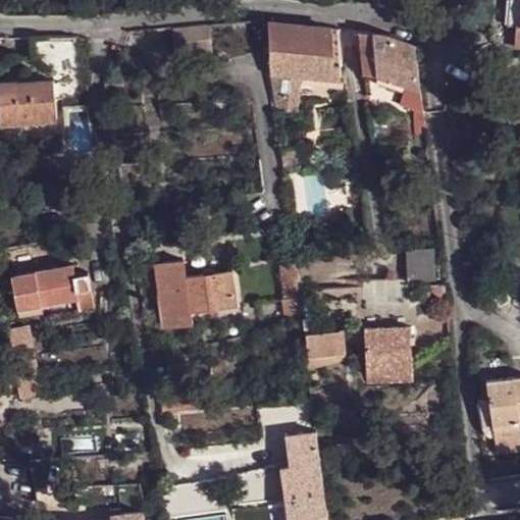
[(503,0),(501,27),(510,27),(519,29),(519,0),(503,0)]
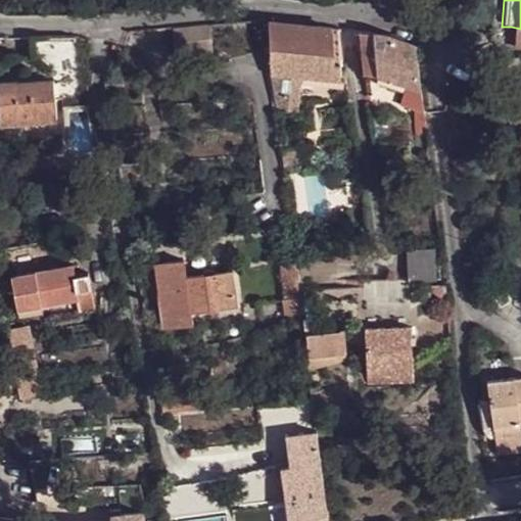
[(329,28),(267,22),(273,76),(289,77),(340,81),(337,30),(329,28)]
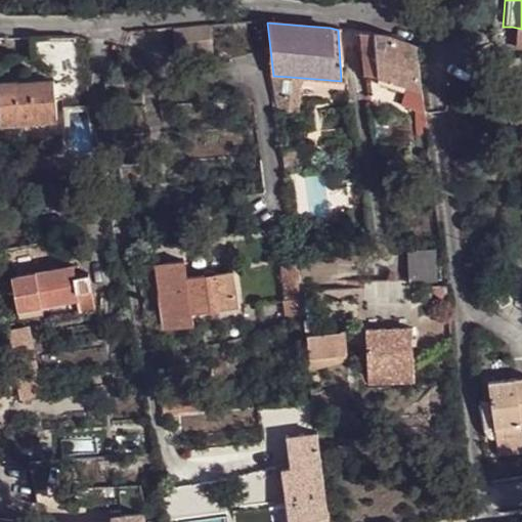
[(521,50),(521,28),(521,29),(512,27),(512,49),(521,50)]
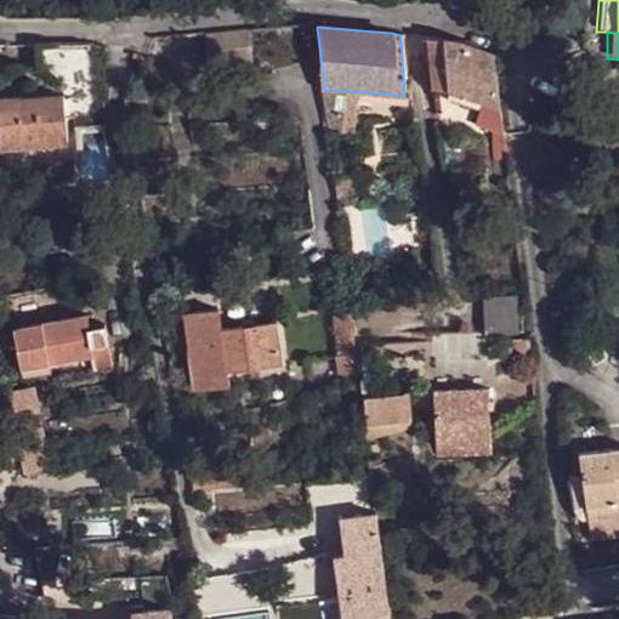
[(425,39),(431,90),(448,90),(442,41),(425,39)]
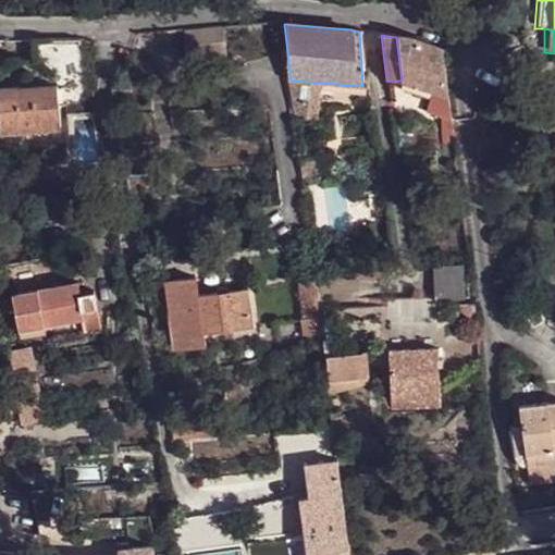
[(416,39),(396,37),(402,81),(421,87),(433,91),(439,95),(448,96),(446,69),(444,52),(432,46),(416,39)]
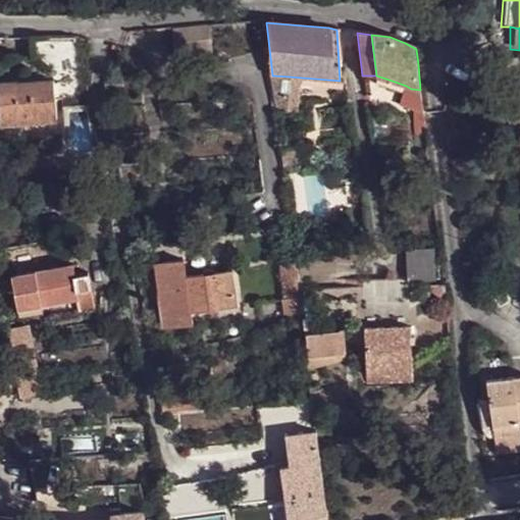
[(55,102),(90,98),(78,38),(30,40),(33,60),(38,60),(45,63),(51,70),(53,79),(53,85),(55,102)]
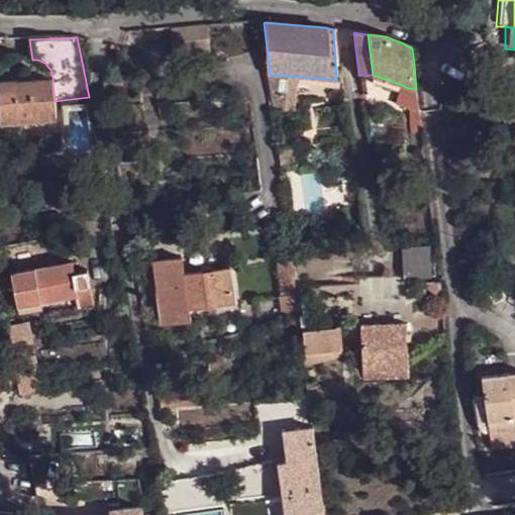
[(270,75),(268,74),(273,113),(291,110),(286,76),(270,75)]
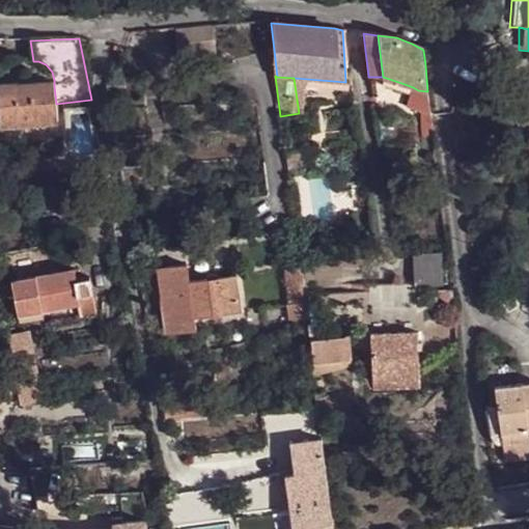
[(430,116),(427,91),(418,90),(413,87),(401,83),(406,115),(422,114),(430,116)]
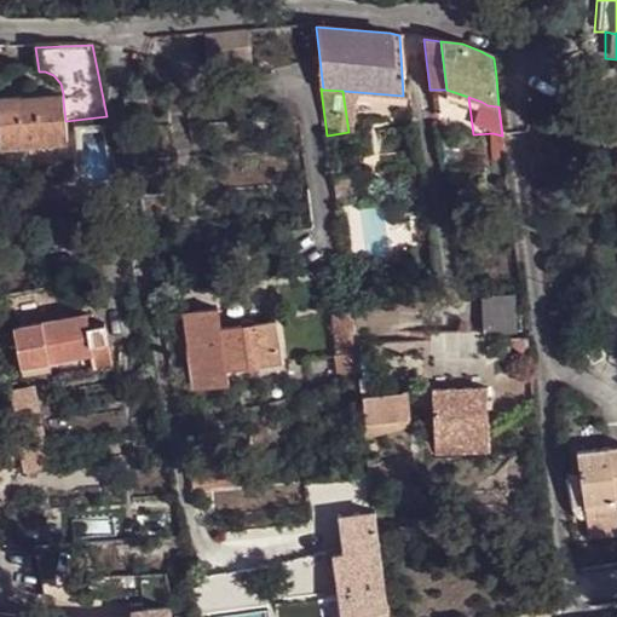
[(63,101),(17,102),(17,110),(0,111),(0,150),(67,145),(65,121),(63,101)]
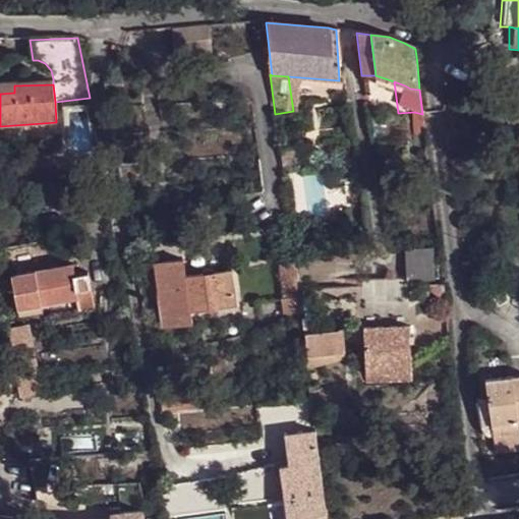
[(426,136),(422,114),(414,112),(417,135),(426,136)]
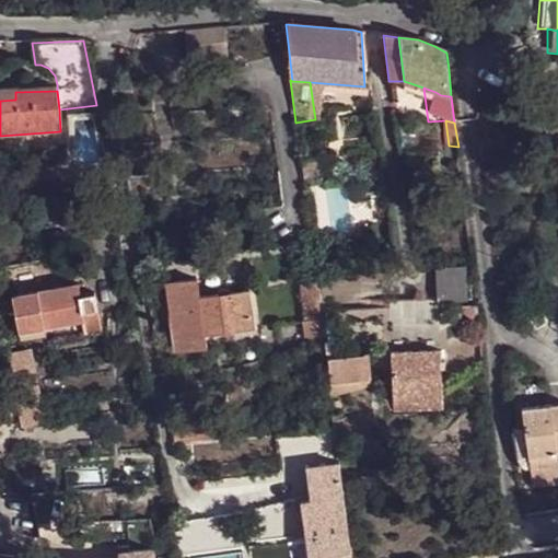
[(300,158),(302,184),(323,182),(318,155),(300,158)]
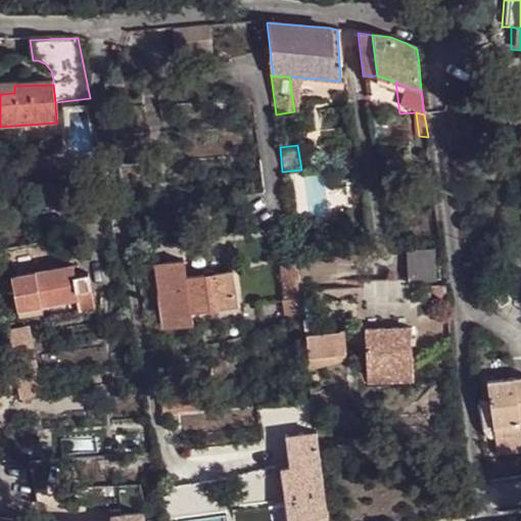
[(107,206),(103,189),(92,191),(96,209),(107,206)]
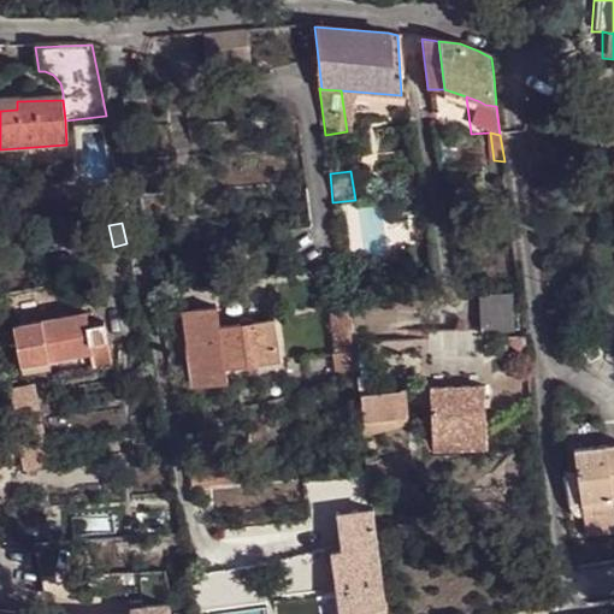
[(486,337),(519,335),(517,301),(483,301),(486,337)]
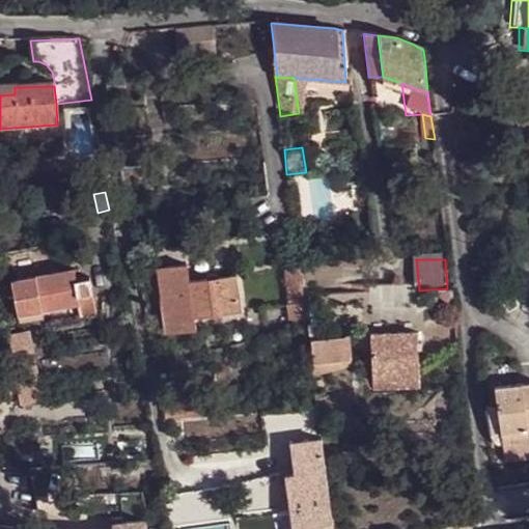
[(190,282),(188,260),(155,265),(164,323),(195,318),(242,312),(237,275),(190,282)]
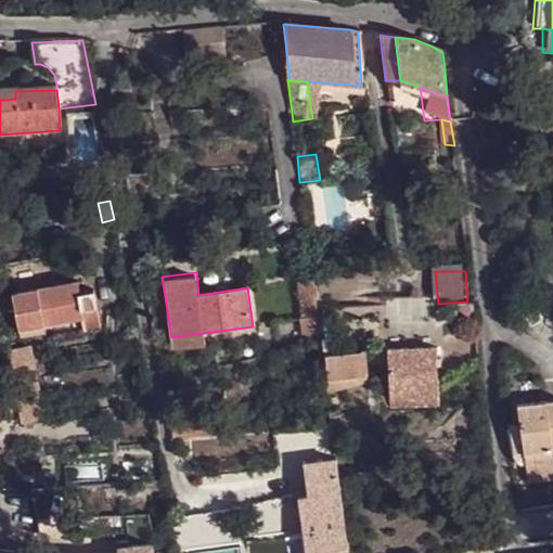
[(44,324),(82,318),(87,336),(103,334),(91,287),(80,290),(77,278),(13,294),(24,341),(47,335),(44,324)]
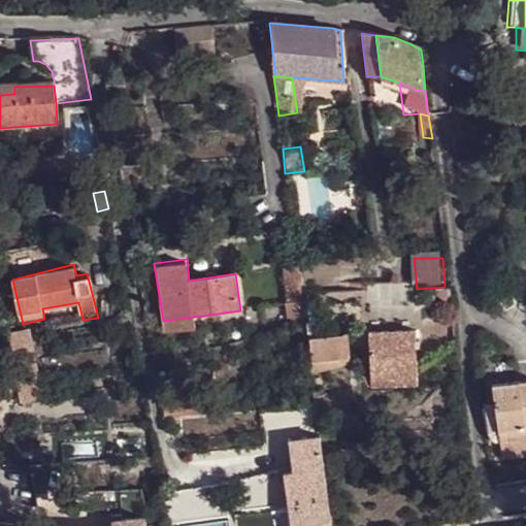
[(291,300),(301,299),(296,264),(286,266),(291,300)]
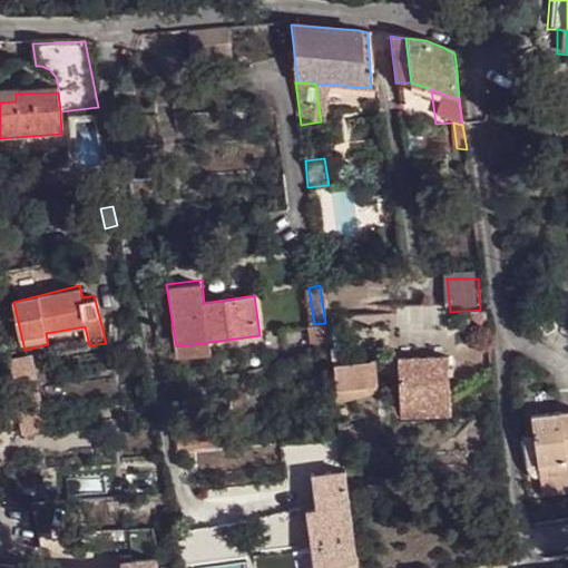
[(1,311),(5,333),(13,332),(9,310),(1,311)]
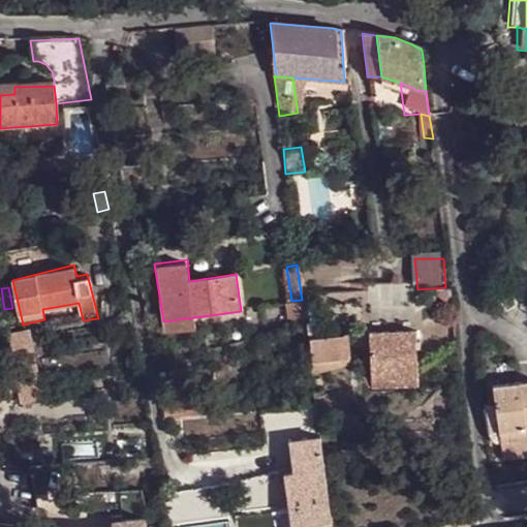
[(302,300),(291,301),(295,326),(305,324),(302,300)]
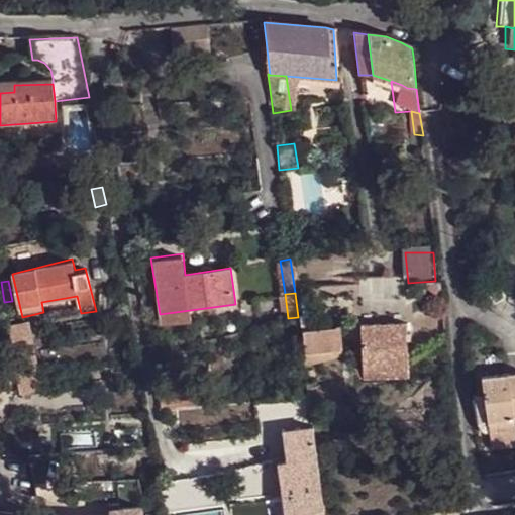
[(10,335),(21,396),(43,392),(28,323),(9,326),(10,335)]
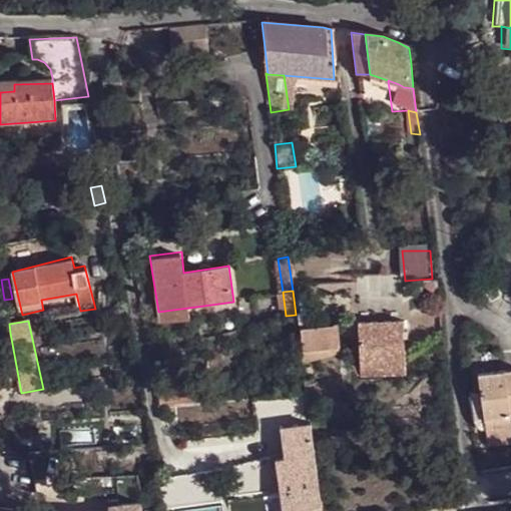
[(382,376),(402,376),(401,324),(357,325),(358,369),(382,369),(382,376)]
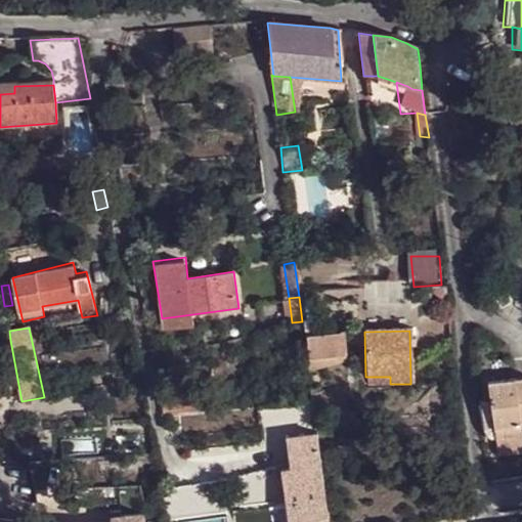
[(304,333),(306,352),(311,351),(314,350),(313,341),(311,332),(308,332),(304,333)]
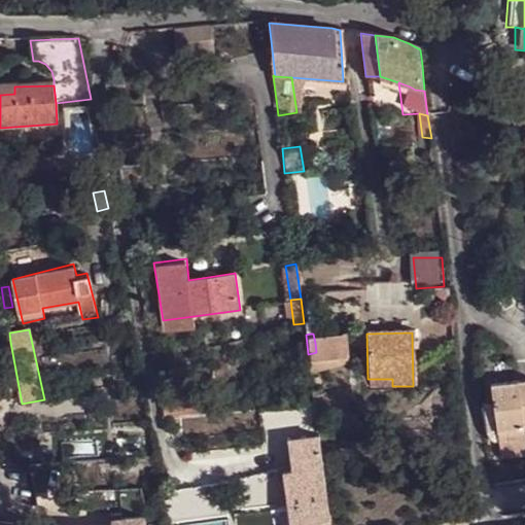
[(313,353),(315,363),(315,366),(353,362),(351,340),(315,343),(316,352),(313,353)]
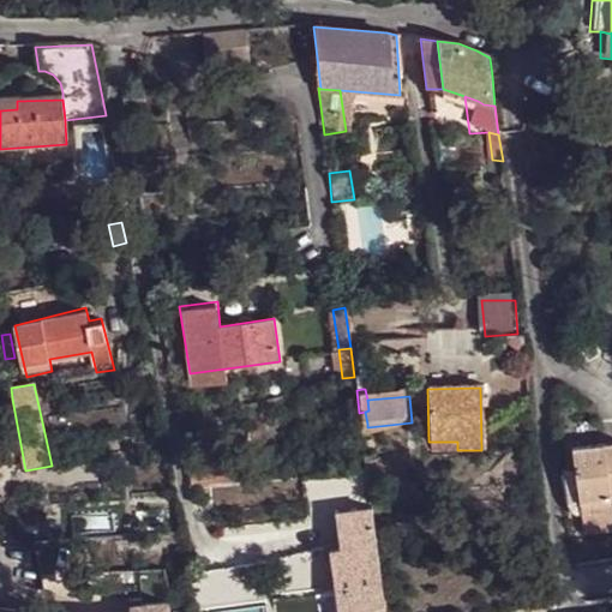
[(412,423),(367,427),(369,443),(413,431),(412,423)]
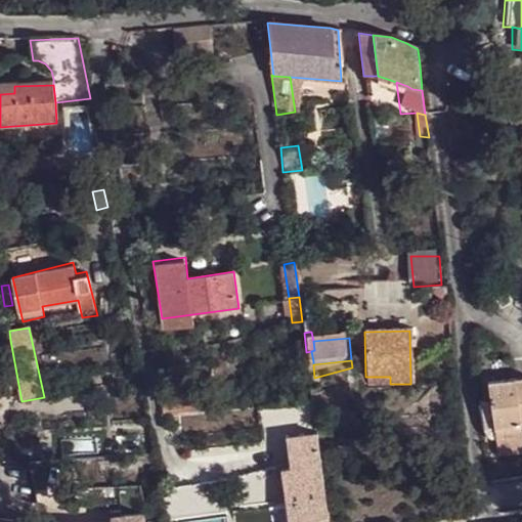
[(184,364),(173,366),(174,378),(185,377),(184,364)]
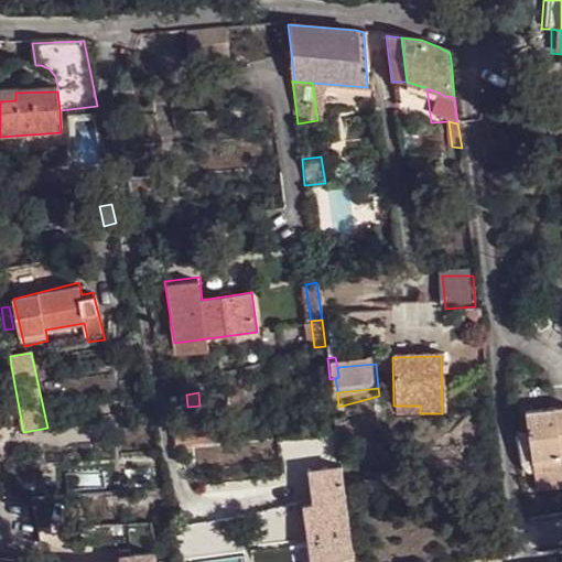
[(561,412),(529,418),(536,469),(561,466),(561,412)]
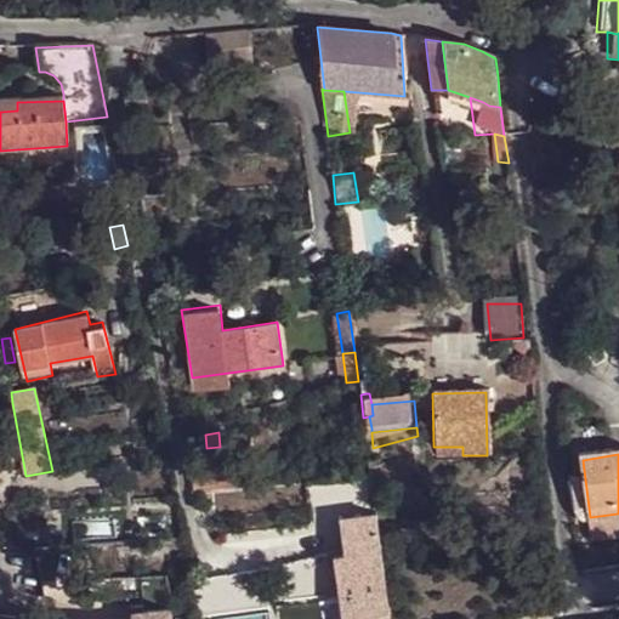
[(385,590),(374,511),(339,515),(345,554),(333,556),(339,596),(385,590)]
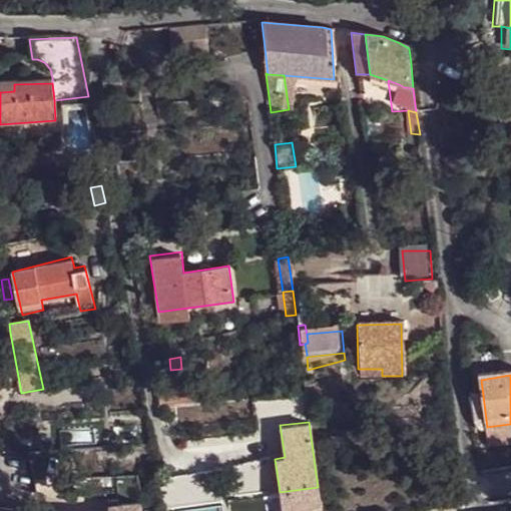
[(510,424),(487,427),(490,452),(510,448),(510,424)]
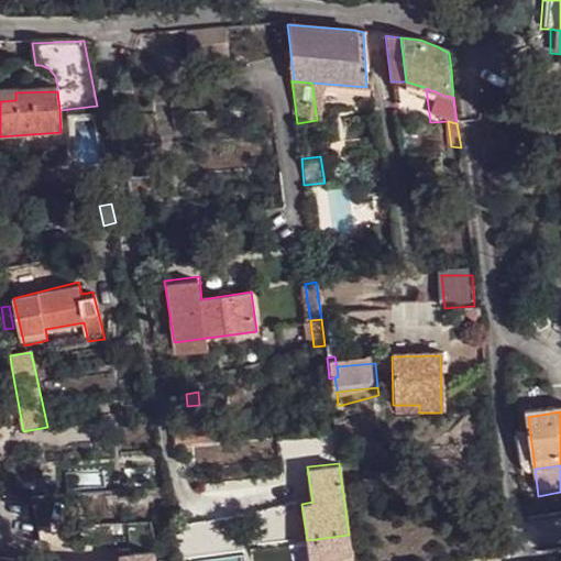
[(352,560),(349,535),(307,540),(310,560),(352,560)]
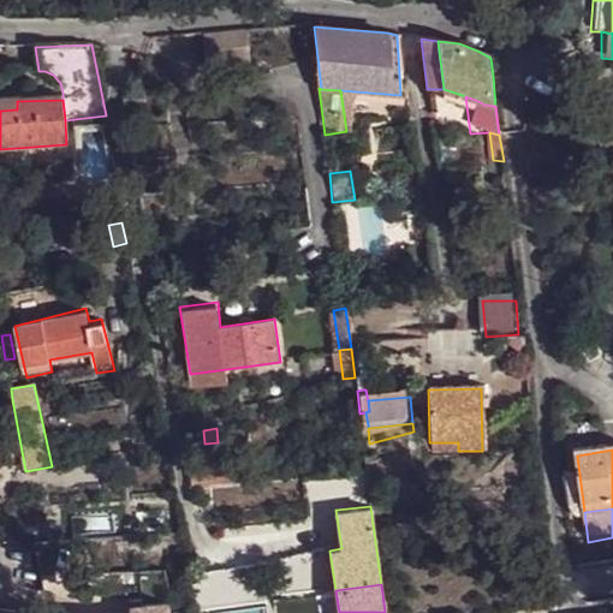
[(170,612),(168,602),(132,607),(132,612),(170,612)]
